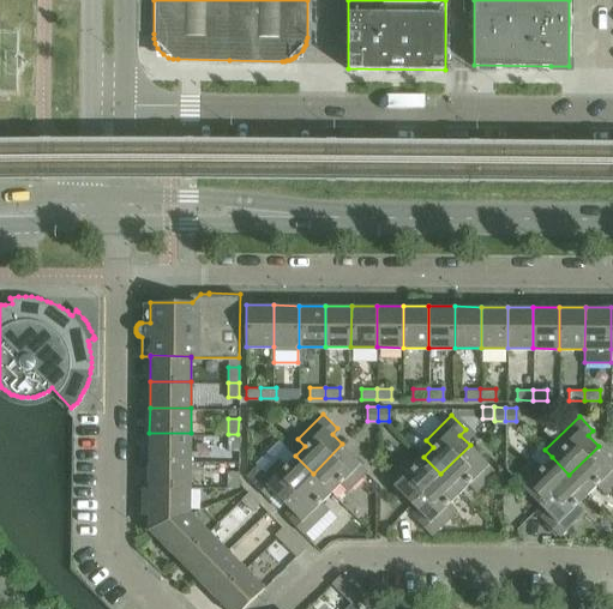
[(149,433),(149,459),(191,459),(191,433),(149,433)]
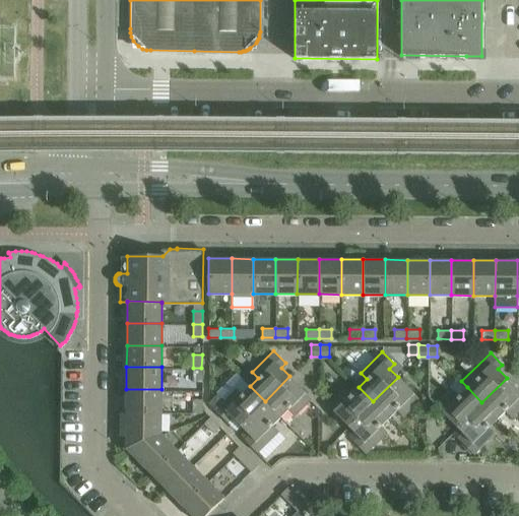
[(201,368),(193,368),(193,380),(201,380),(201,368)]
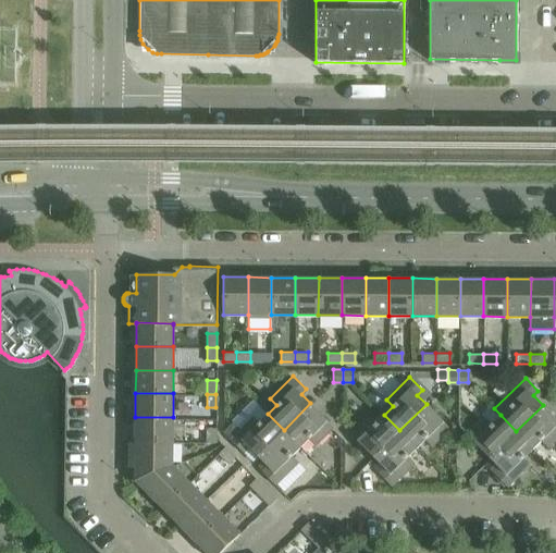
[(310,403),(284,430),(299,445),(308,438),(314,444),(333,426),(310,403)]
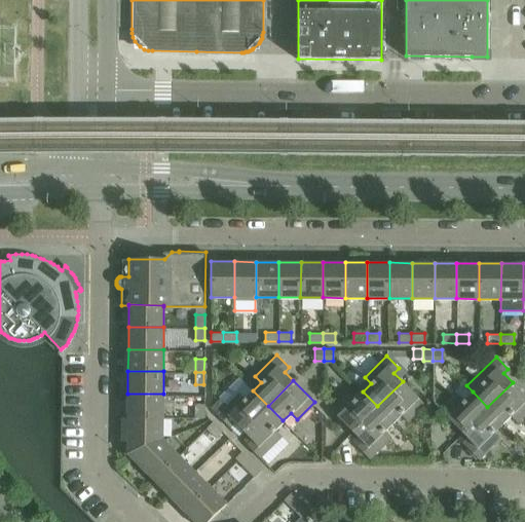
[(403,381),(377,406),(392,421),(401,413),(407,419),(423,403),(403,381)]
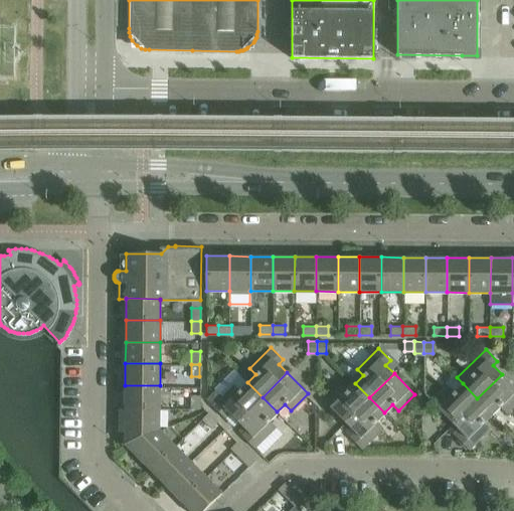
[(513,386),(502,374),(477,398),(492,413),(499,405),(505,411),(513,402),(513,386)]
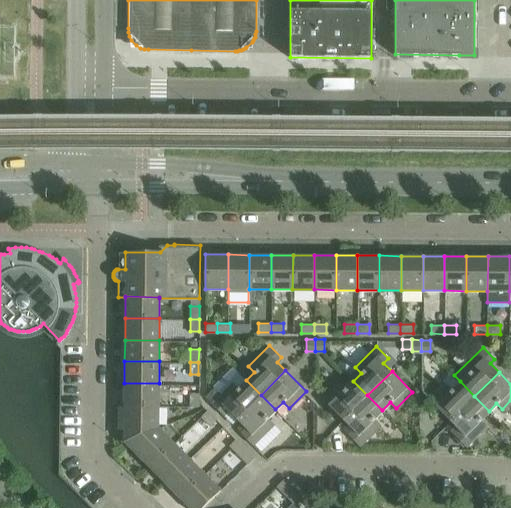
[(214,387),(205,396),(223,415),(228,410),(236,419),(261,395),(246,380),(238,388),(232,382),(220,393),(214,387)]
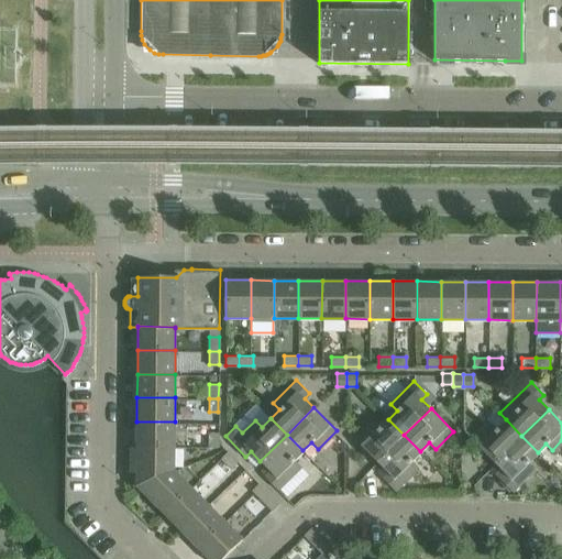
[(354,439),(377,462),(404,435),(388,419),(379,427),(373,420),(354,439)]
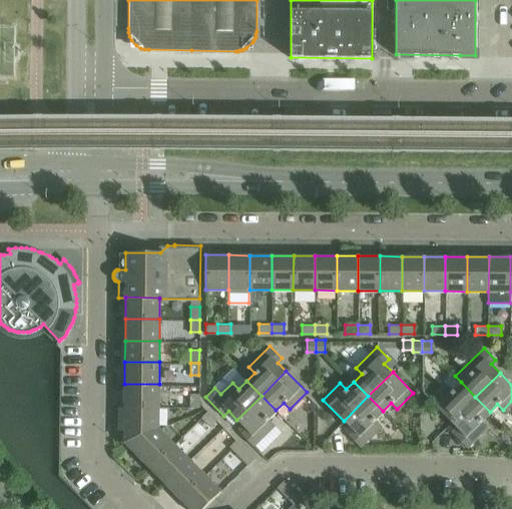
[(430,400),(451,421),(475,397),(461,382),(453,390),(447,384),(430,400)]
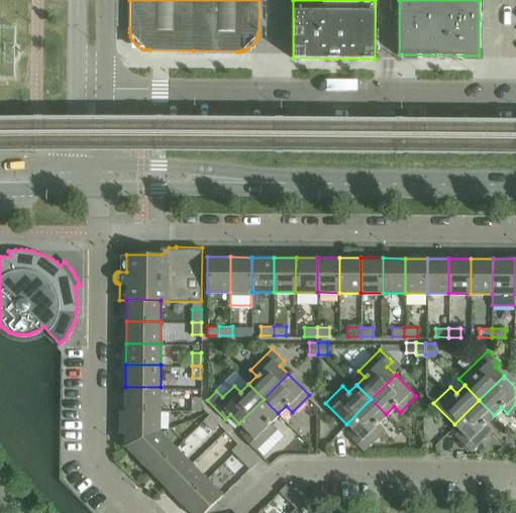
[(125,387),(125,409),(160,409),(161,387),(125,387)]
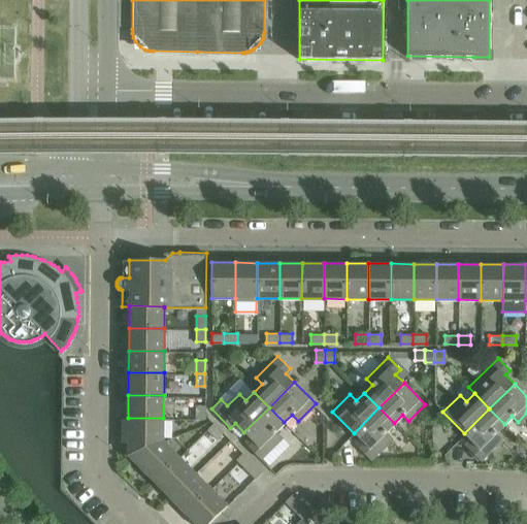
[(195,405),(195,418),(204,418),(204,405),(195,405)]
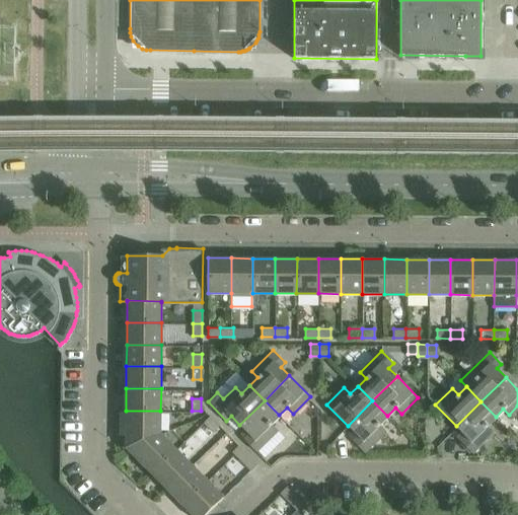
[(265,400),(239,425),(248,433),(243,438),(255,450),(277,429),(271,423),(279,415),(265,400)]
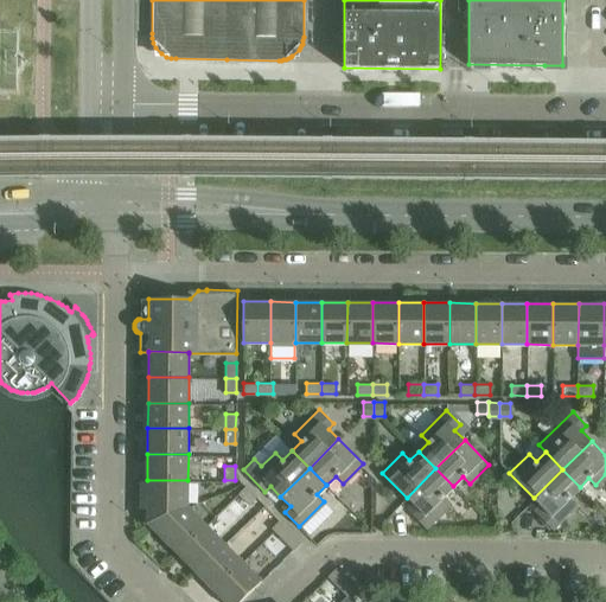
[(435,468),(407,498),(416,507),(412,513),(426,527),(451,503),(444,495),(453,486),(435,468)]
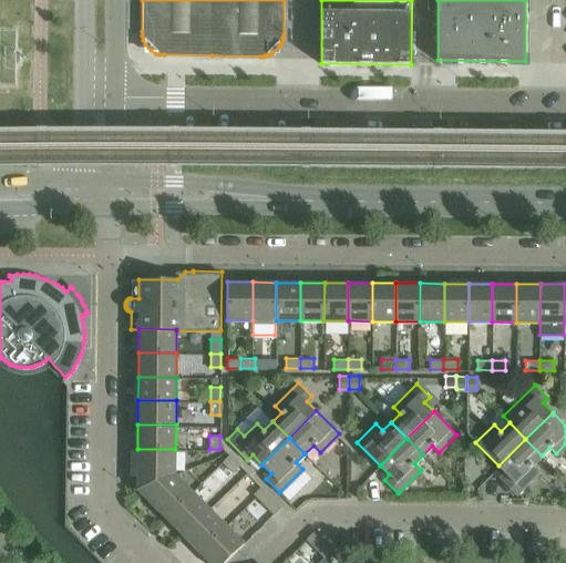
[(525,439),(498,466),(507,476),(503,481),(516,494),(539,471),(533,464),(542,456),(525,439)]
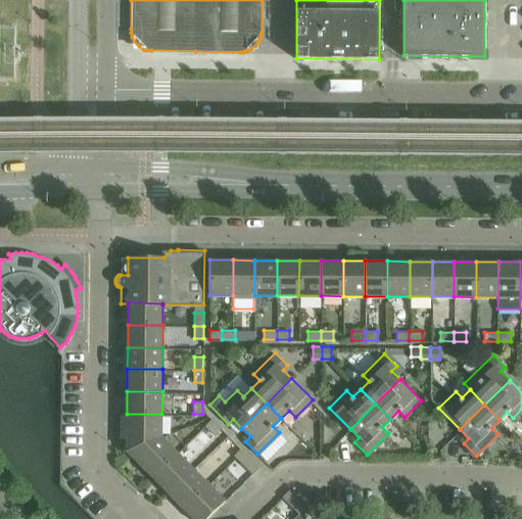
[(161,414),(127,414),(127,437),(128,437),(128,450),(161,436),(161,414)]
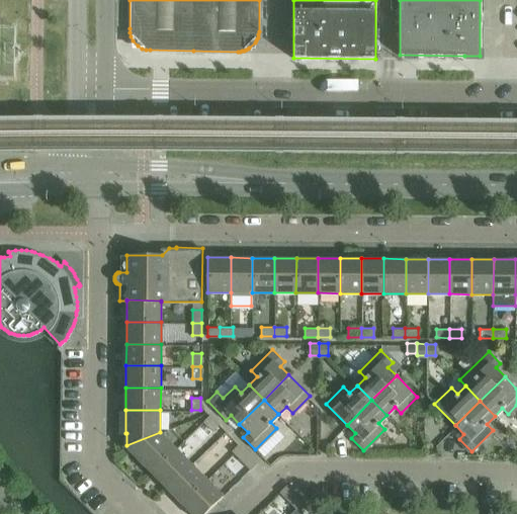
[(209,415),(202,421),(211,430),(218,423),(209,415)]
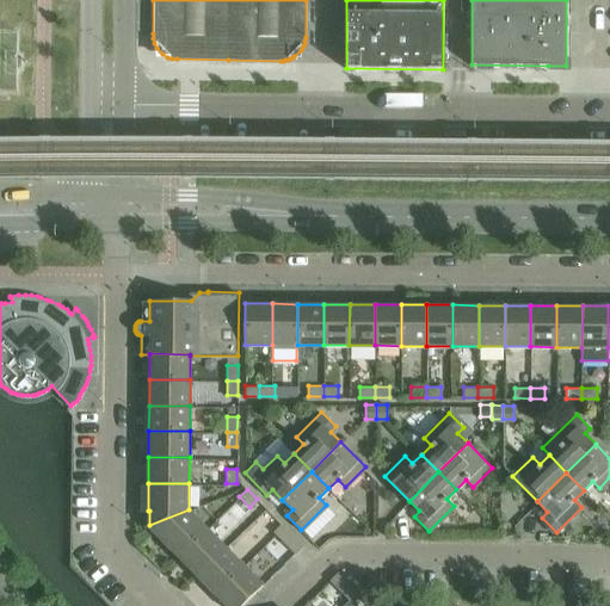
[(189,509),(149,525),(160,536),(159,537),(178,556),(207,527),(189,509)]
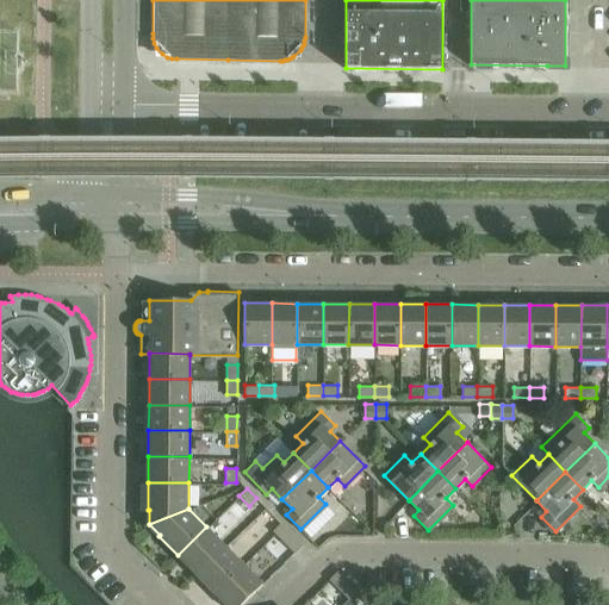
[(273,530),(284,541),(291,532),(280,522),(273,530)]
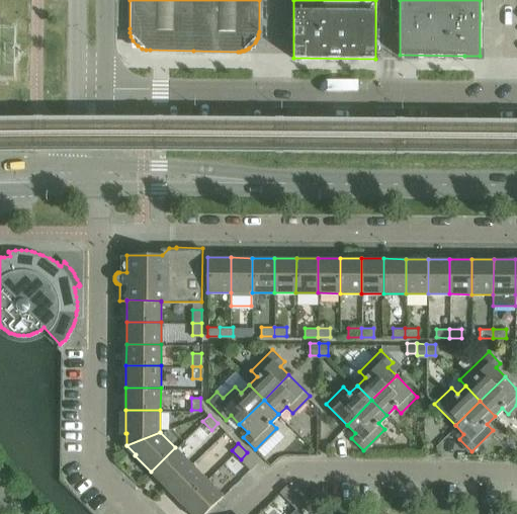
[(175,447),(151,472),(166,488),(191,463),(175,447)]
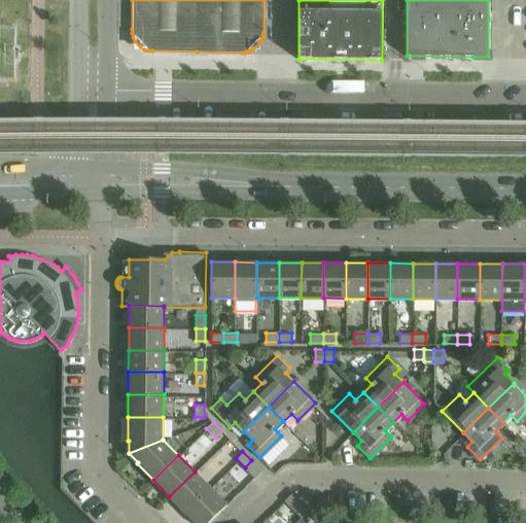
[(251,460),(245,467),(254,477),(260,469),(251,460)]
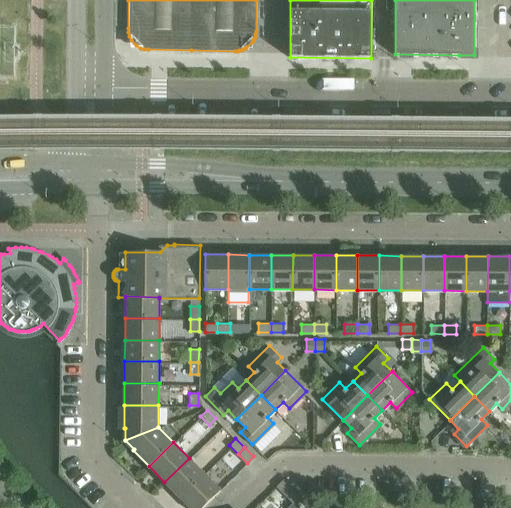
[(189,458),(164,482),(179,497),(204,473),(189,458)]
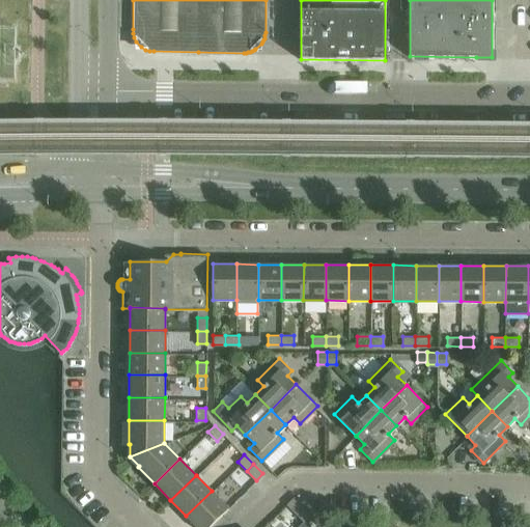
[(212,491),(186,516),(197,526),(207,526),(228,507),(212,491)]
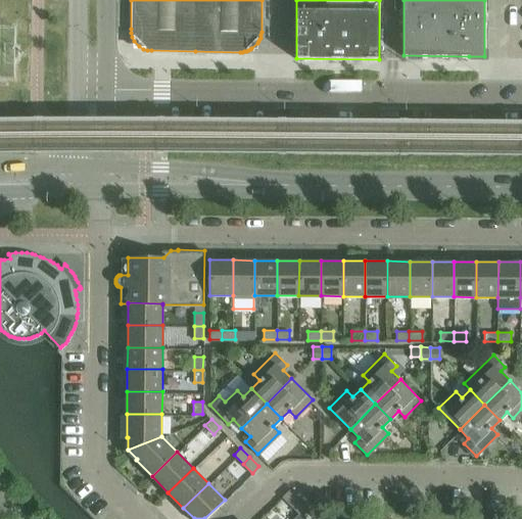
[(289,489),(282,496),(291,505),(297,499),(289,489)]
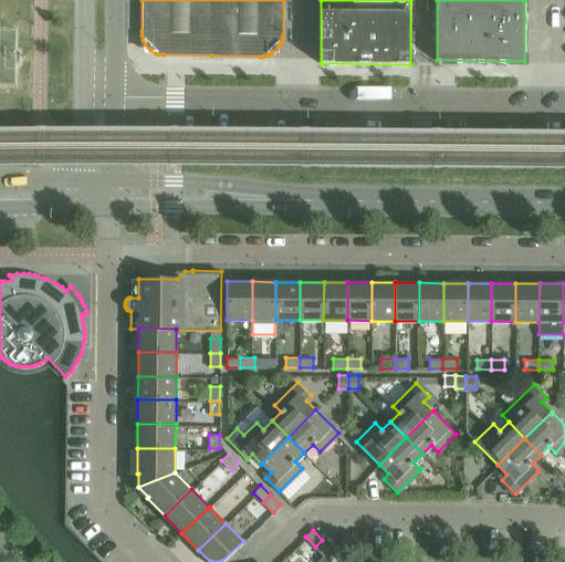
[(322,540),(315,547),(325,557),(332,550),(322,540)]
